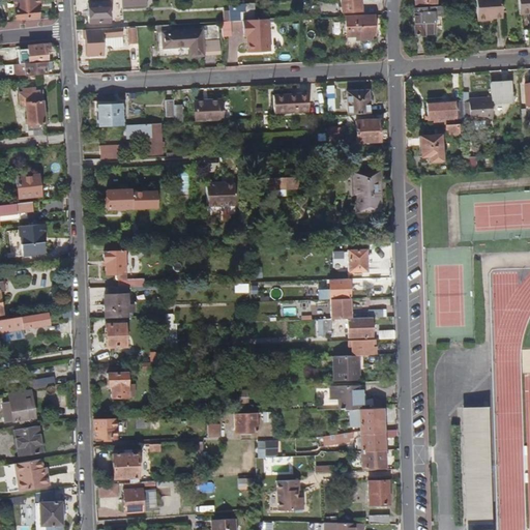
[(37,17),(36,5),(39,5),(38,0),(12,0),(16,19),(37,17)]
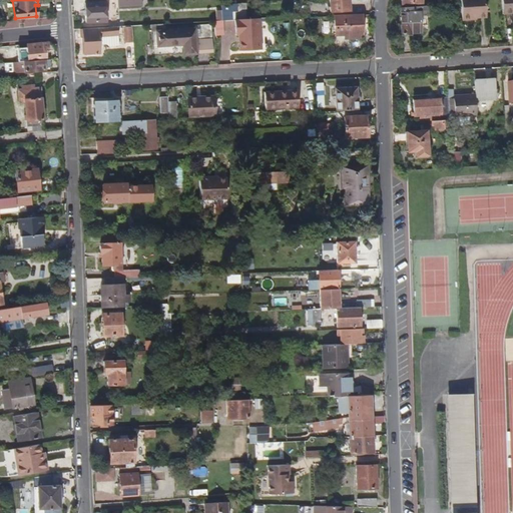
[(103,3),(102,0),(79,0),(80,5),(84,4),(85,22),(104,20),(103,3)]
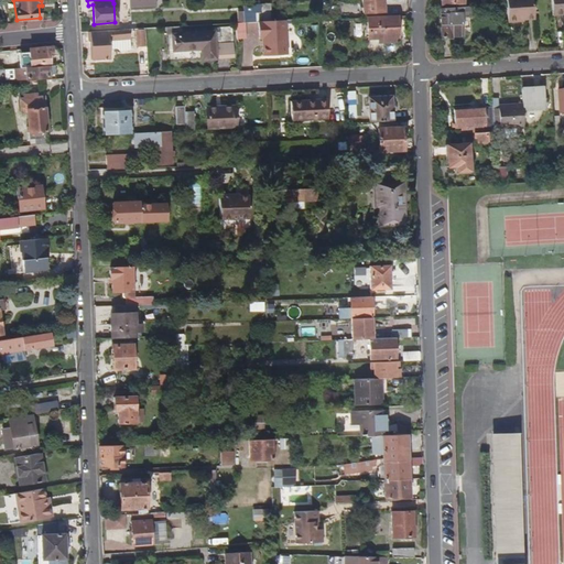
[(382,11),(381,0),(360,0),(361,12),(382,11)]
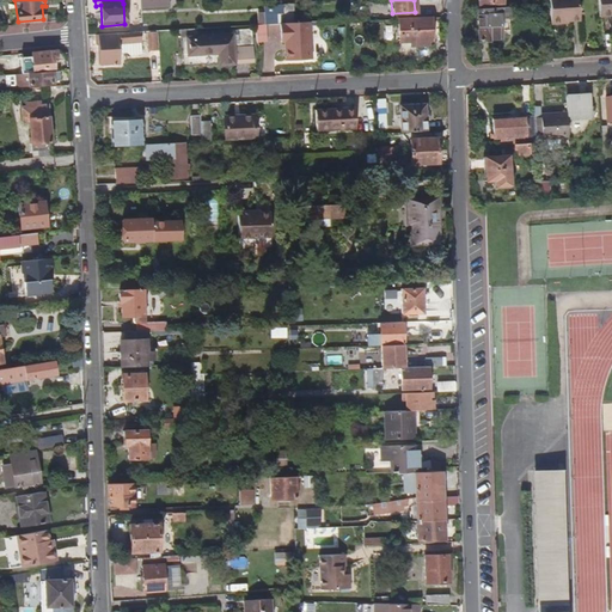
[(581,22),(580,0),(550,0),(551,5),(552,25),(565,25),(565,23),(581,22)]
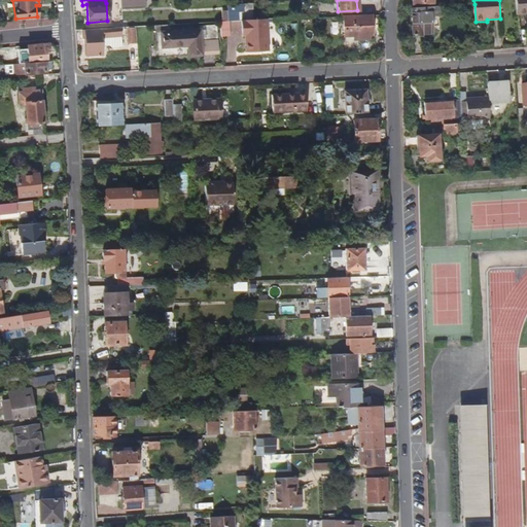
[(526,0),(516,0),(518,14),(526,13),(526,0)]
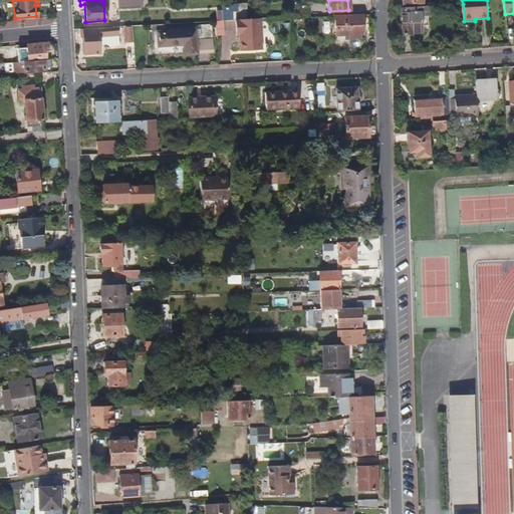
[(233,20),(232,7),(235,7),(235,4),(219,5),(220,20),(233,20)]
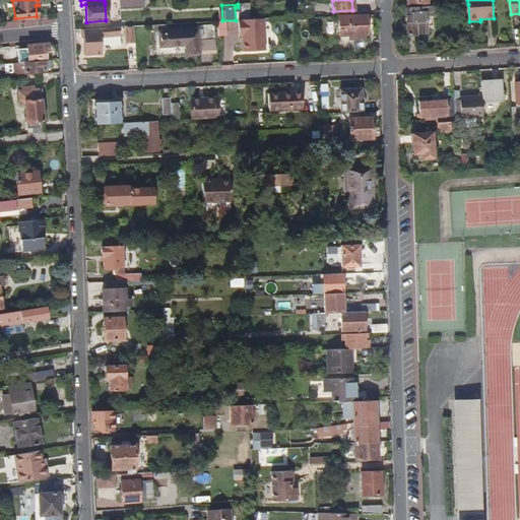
[(428,33),(427,15),(434,15),(433,6),(407,8),(408,36),(417,36),(417,34),(428,33)]
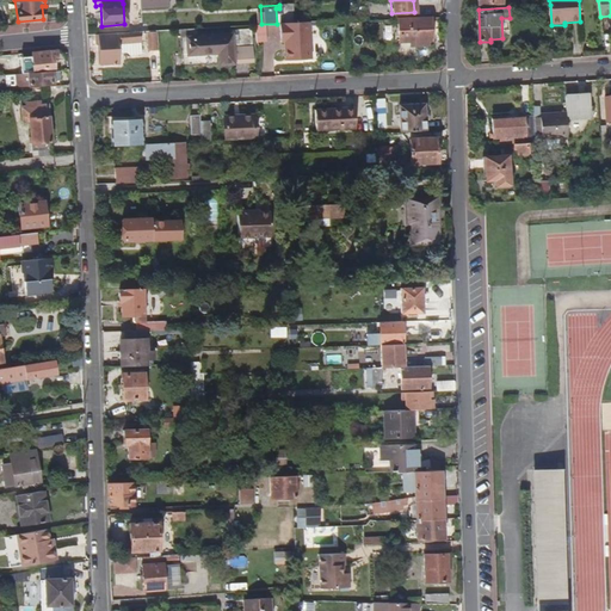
[(432,39),(431,17),(399,19),(400,42),(409,41),(432,39)]
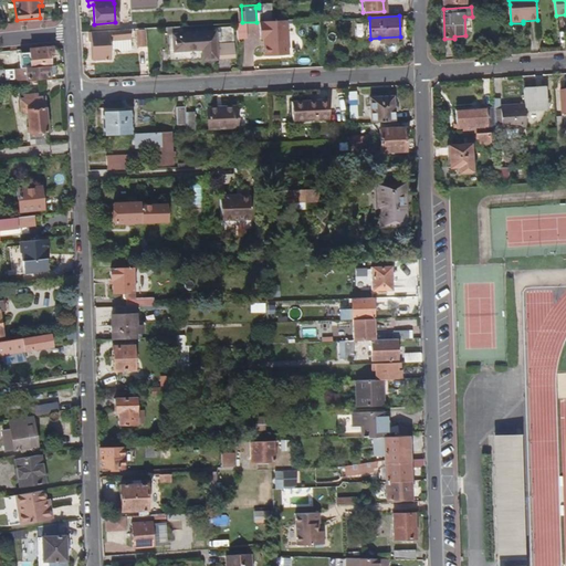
[(287,54),(285,20),(259,21),(260,39),(263,39),(264,56),(287,54)]
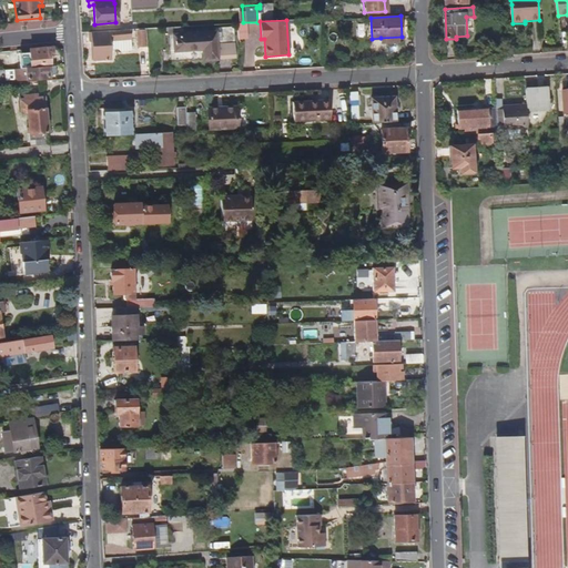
[(234,43),(233,27),(215,28),(215,32),(166,36),(169,62),(216,60),(216,44),(234,43)]
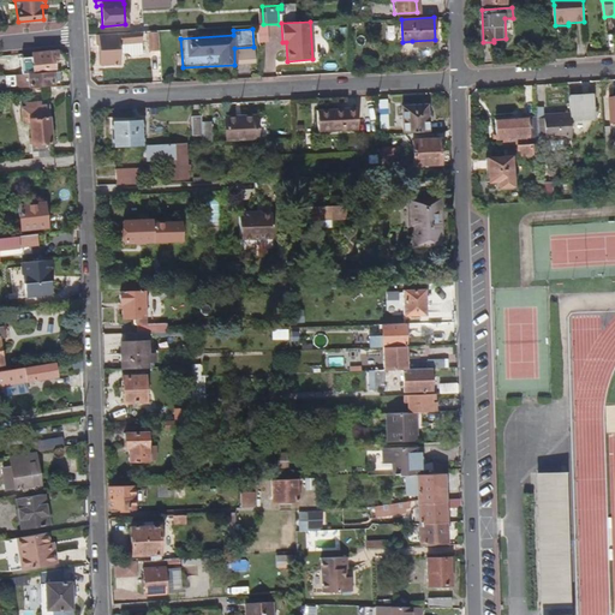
[(142,51),(141,33),(126,33),(94,35),(95,49),(99,49),(100,65),(115,64),(115,53),(118,53),(127,53),(130,55),(138,55),(139,57),(142,57),(143,55),(143,51),(142,51)]
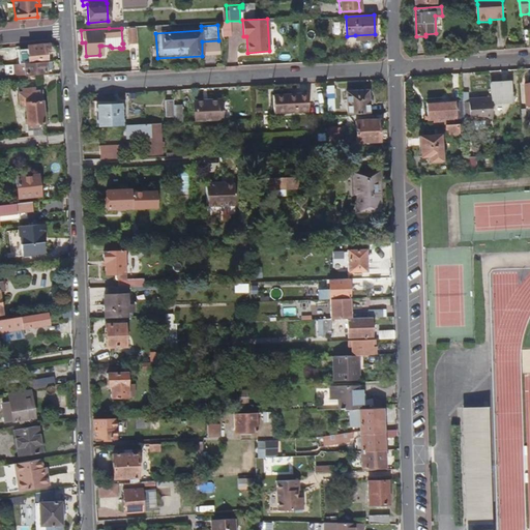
[(136,43),(136,28),(127,29),(128,45),(136,43)]
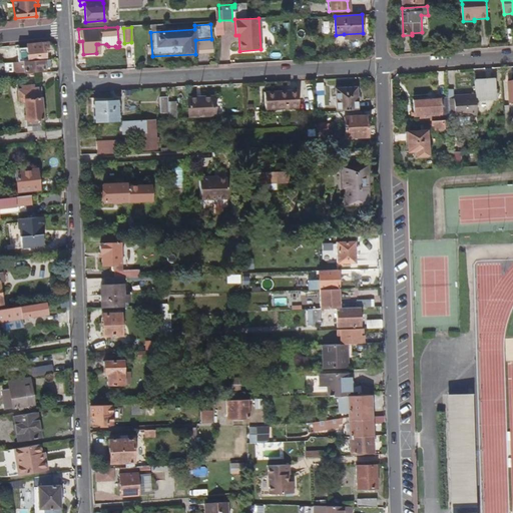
[(212,53),(211,39),(195,40),(195,54),(212,53)]
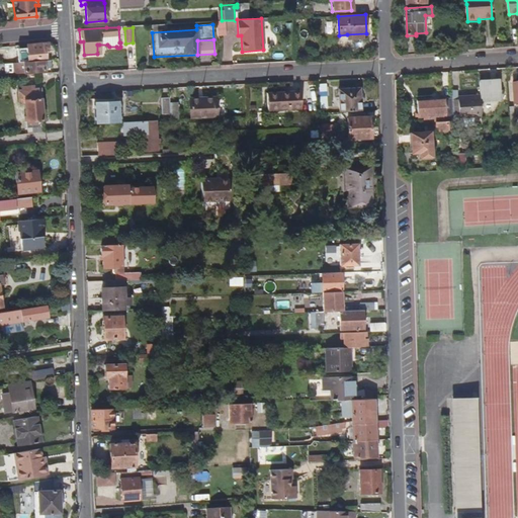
[(45,58),(44,49),(47,49),(47,42),(25,46),(25,49),(16,50),(17,63),(27,62),(27,59),(39,58),(45,58)]
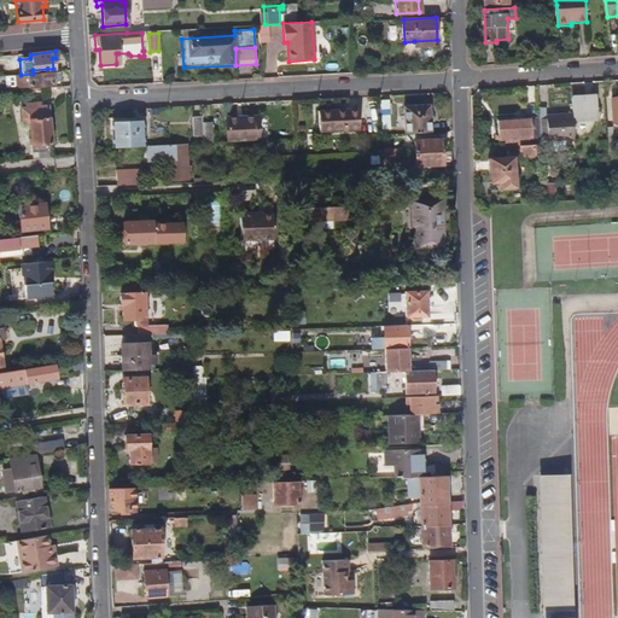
[(58,81),(57,73),(47,73),(33,74),(21,75),(16,76),(17,86),(28,85),(28,86),(51,85),(51,82),(58,81)]
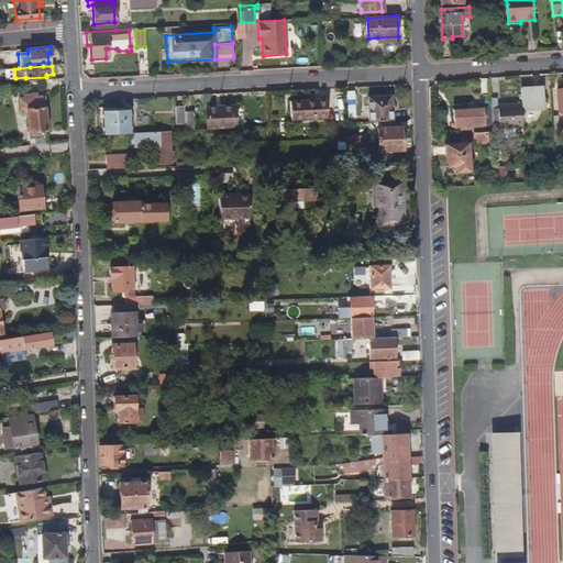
[(544,109),(543,89),(520,90),(521,103),(522,110),(544,109)]
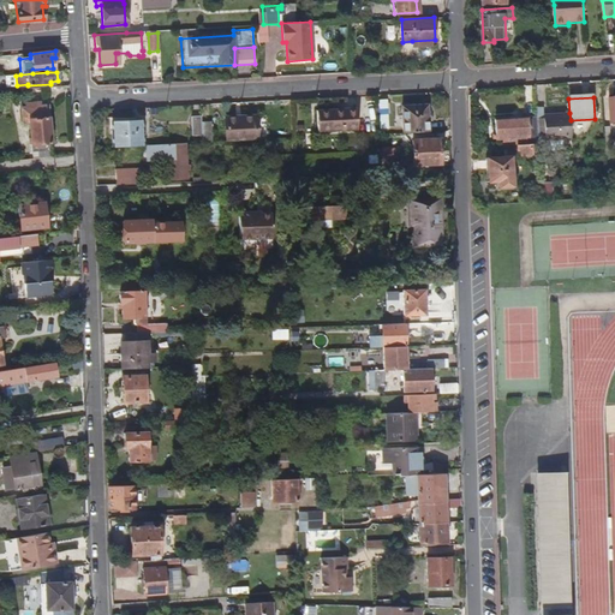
[(387,129),(386,102),(376,103),(378,130),(387,129)]
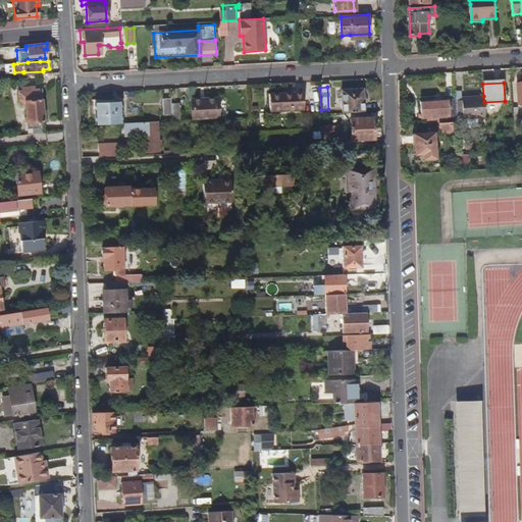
[(44,134),(40,91),(31,92),(31,88),(17,90),(19,105),(25,105),(29,136),(44,134)]
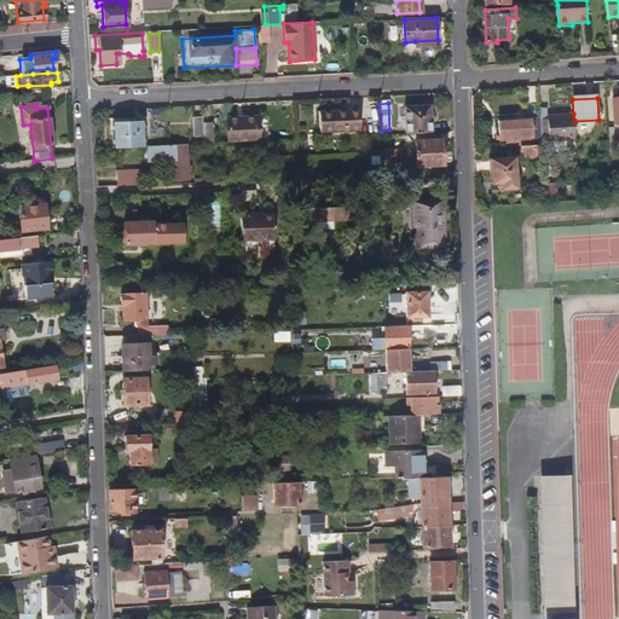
[(431,133),(429,106),(403,108),(404,134),(431,133)]
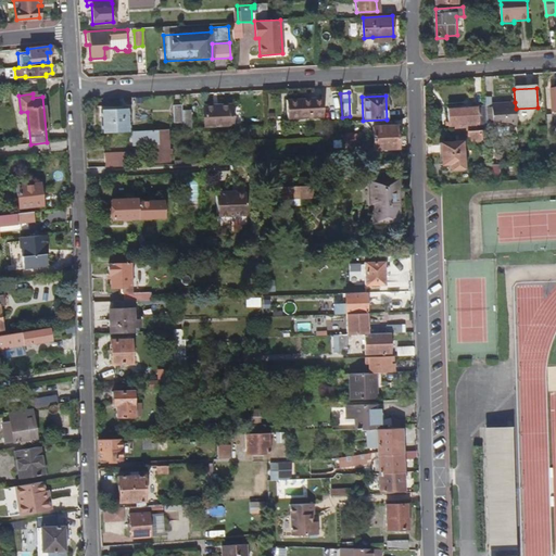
[(321,116),(320,99),(286,100),(286,117),(321,116)]
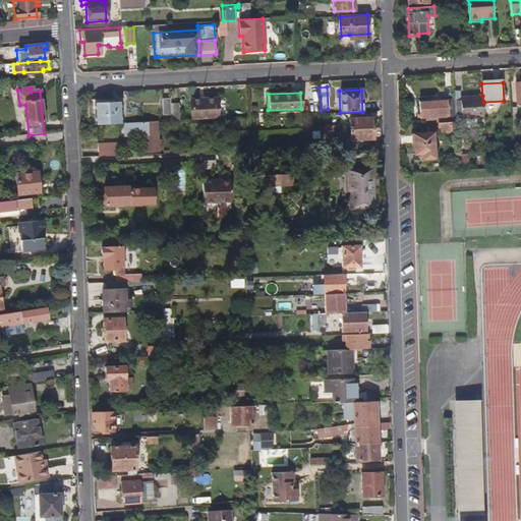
[(461,100),(455,100),(456,116),(462,116),(462,118),(484,117),(483,102),(482,96),(461,98),(461,100)]
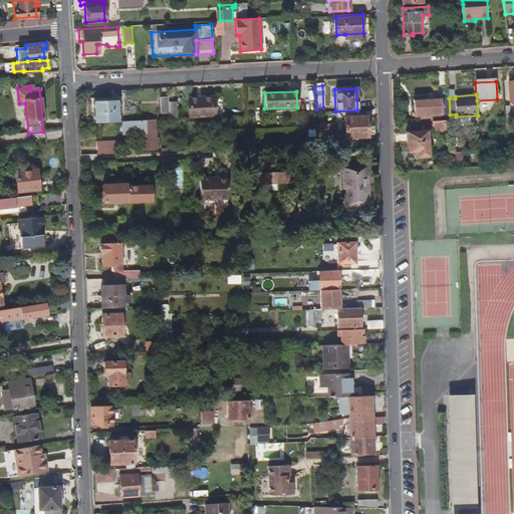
[(449,98),(449,96),(415,98),(416,115),(421,115),(421,122),(434,121),(450,120),(450,114),(449,98)]
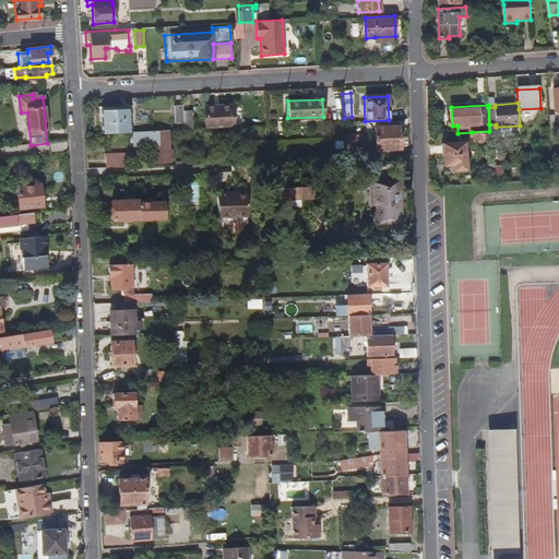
[(181,122),(181,111),(181,106),(171,107),(173,122),(181,122)]
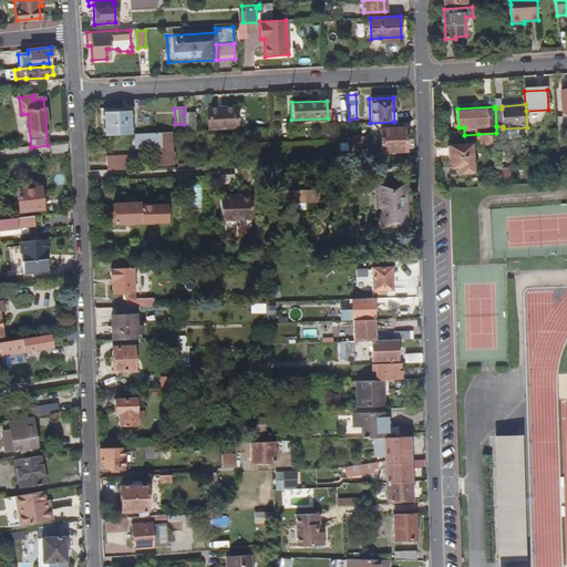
[(235,130),(235,107),(206,109),(207,131),(235,130)]
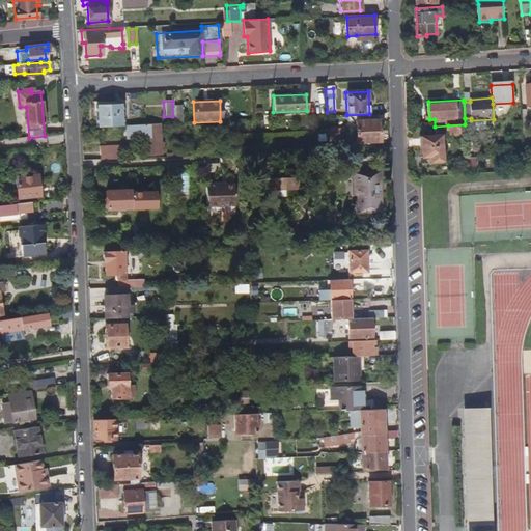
[(121,126),(120,102),(95,103),(96,127),(121,126)]
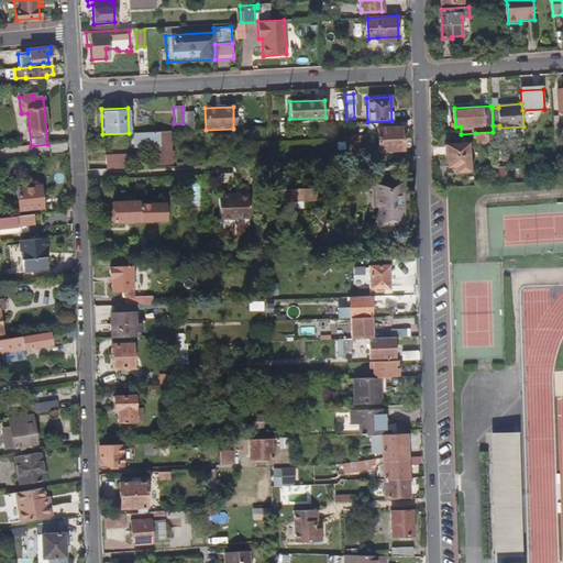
[(191,131),(190,112),(183,112),(183,123),(184,131),(191,131)]
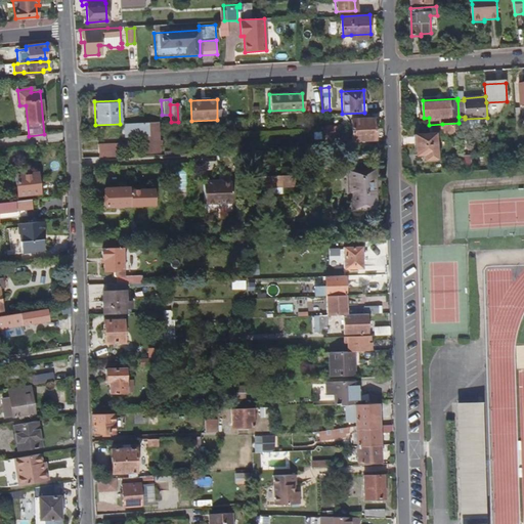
[(140,114),(139,105),(129,106),(129,115),(140,114)]
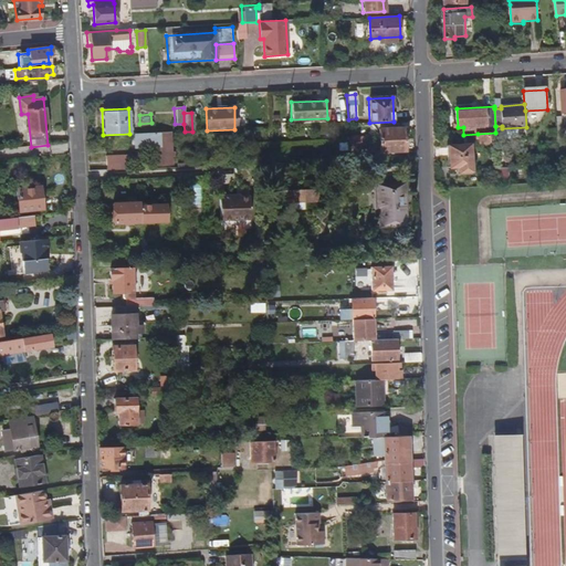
[(404,128),(378,130),(378,153),(405,152),(404,128)]
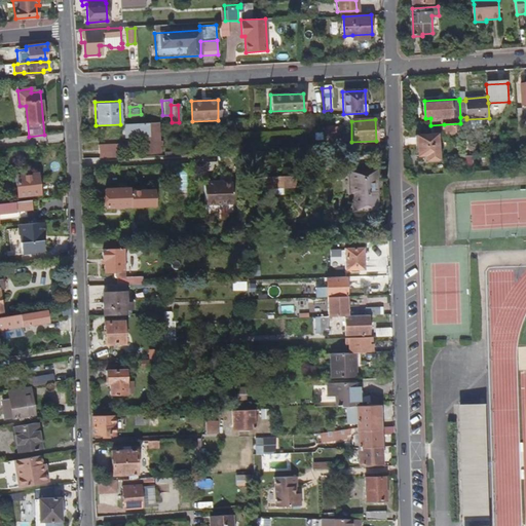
[(142,154),(160,153),(158,123),(124,124),(125,138),(141,138),(142,154)]
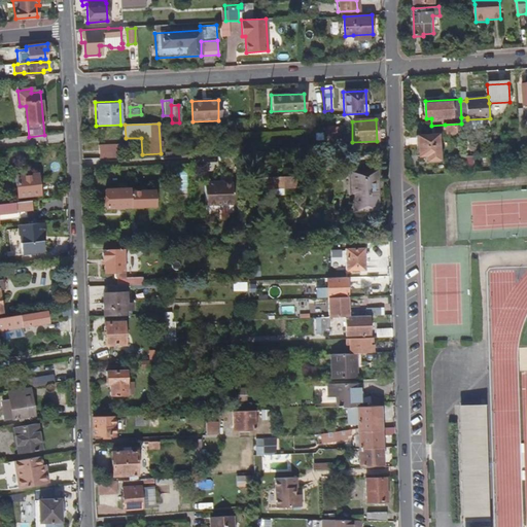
[(462,130),(461,124),(445,125),(446,133),(457,132),(457,131),(462,130)]
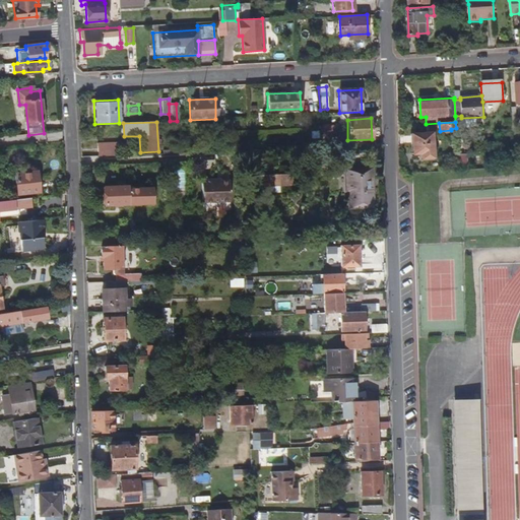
[(336,123),(322,124),(322,137),(336,137),(336,123)]
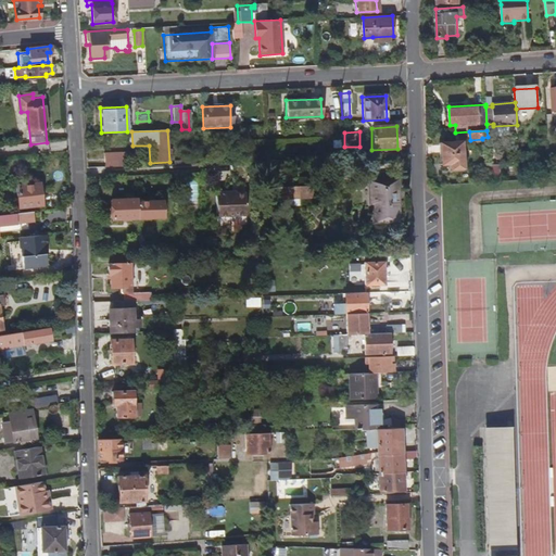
[(67,152),(66,141),(48,142),(49,154),(67,152)]
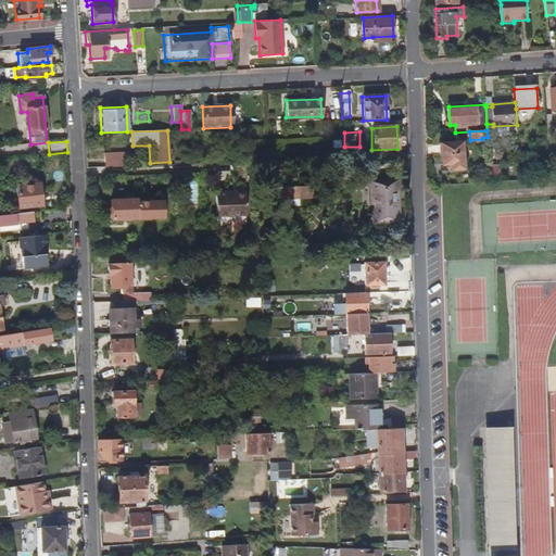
[(464,169),(463,142),(441,144),(443,171),(464,169)]
